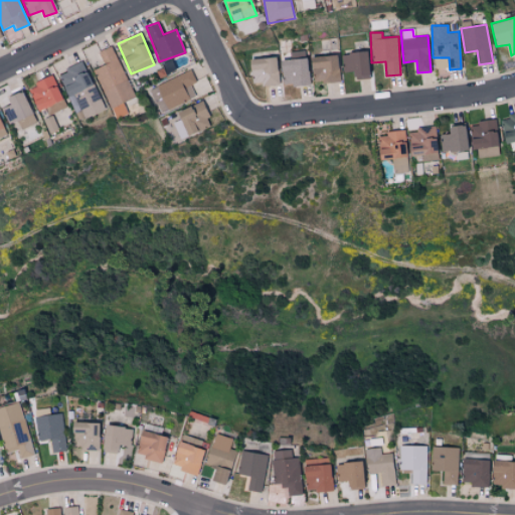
[(94,68),(114,119),(128,114),(123,102),(134,98),(113,45),(98,51),(104,64),(94,68)]
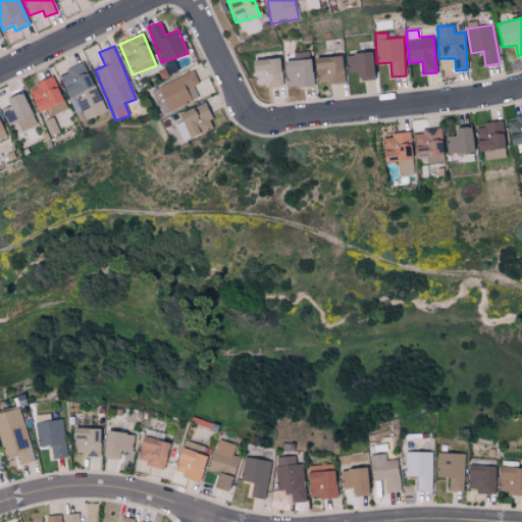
[(285,88),(313,84),(309,50),(294,52),(295,59),(282,60),(285,88)]
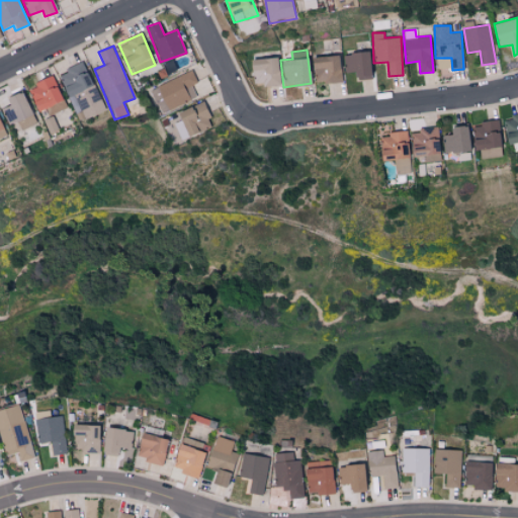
[(369,52),(343,53),(344,72),(355,72),(355,79),(370,78),(369,52)]
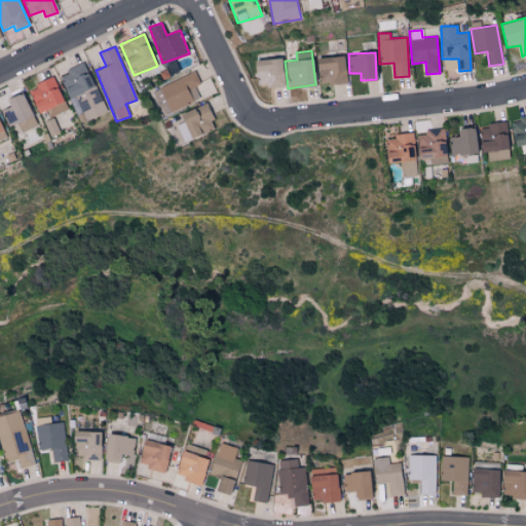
[(316,57),(317,84),(345,83),(344,55),(316,57)]
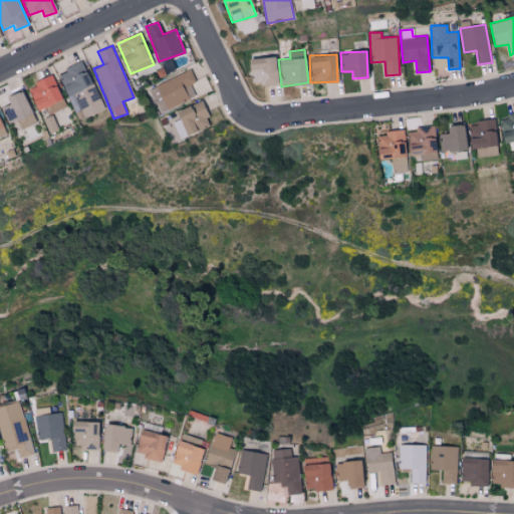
[(250,85),(276,84),(275,56),(249,58),(250,85)]
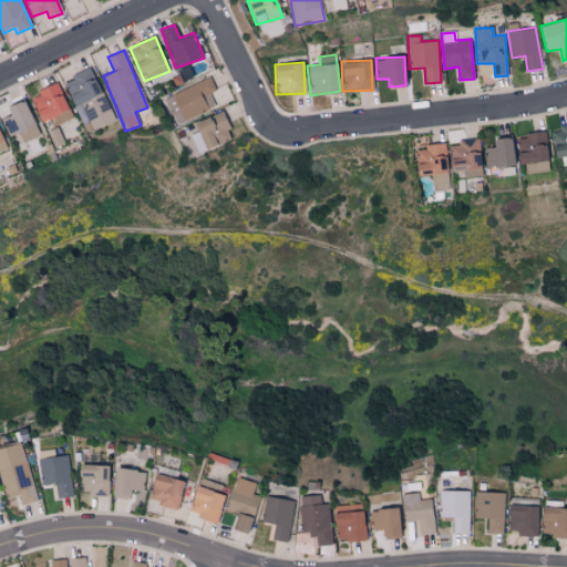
[(113,122),(92,69),(63,80),(74,107),(79,105),(89,132),(113,122)]
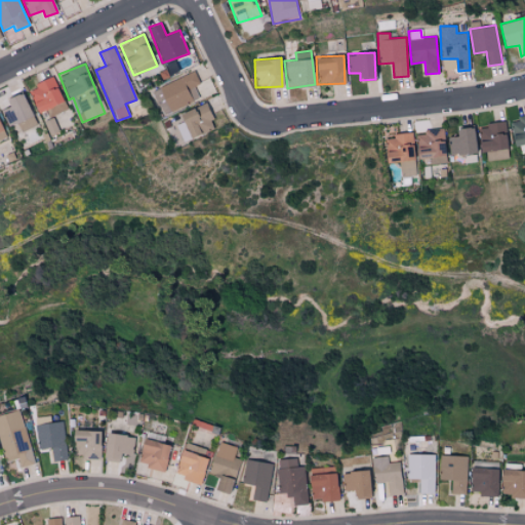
[(194,86),(200,84),(196,72),(153,88),(162,113),(199,99),(194,86)]
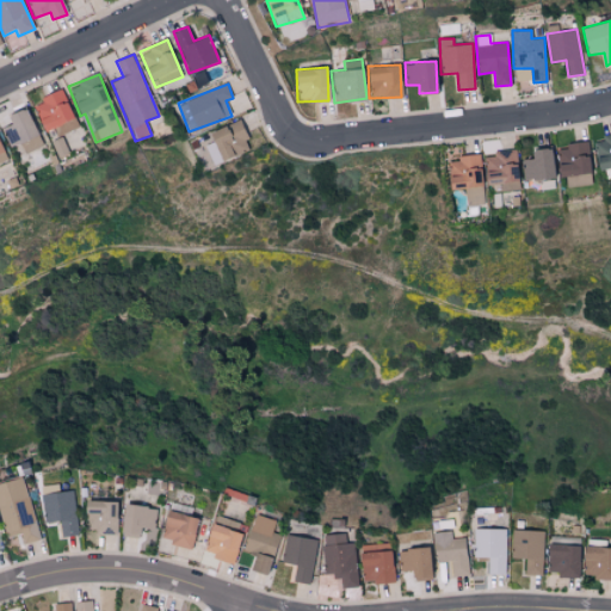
[(32,102),(43,130),(73,119),(63,91),(32,102)]
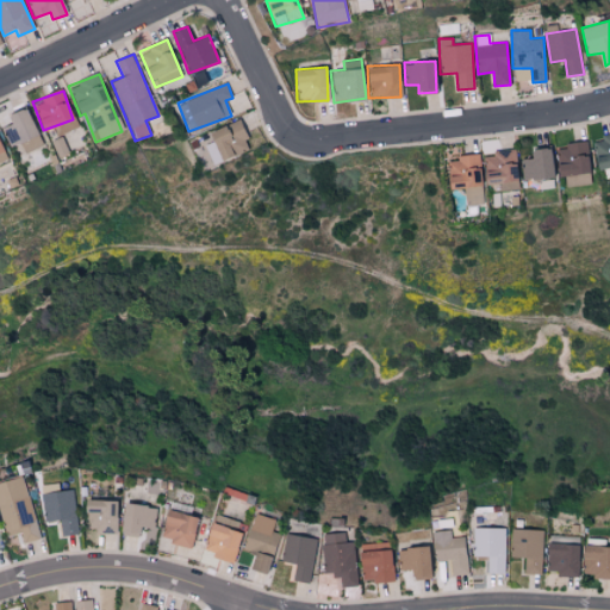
[(7,116),(11,123),(1,128),(10,147),(20,143),(25,154),(43,145),(24,106),(7,116)]
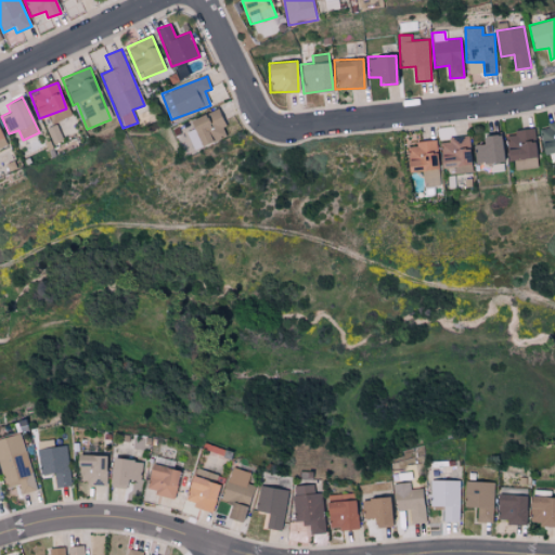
[(228,136),(217,108),(189,120),(193,129),(186,131),(194,149),(228,136)]
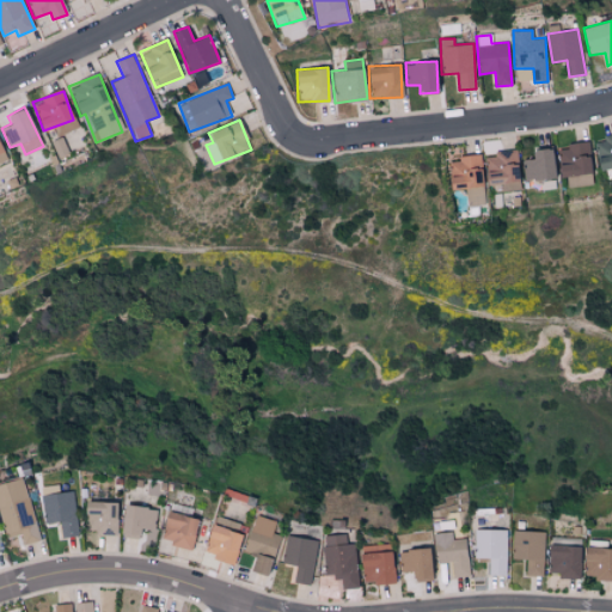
[(611,135),(594,139),(599,170),(605,169),(607,178),(611,177),(611,135)]
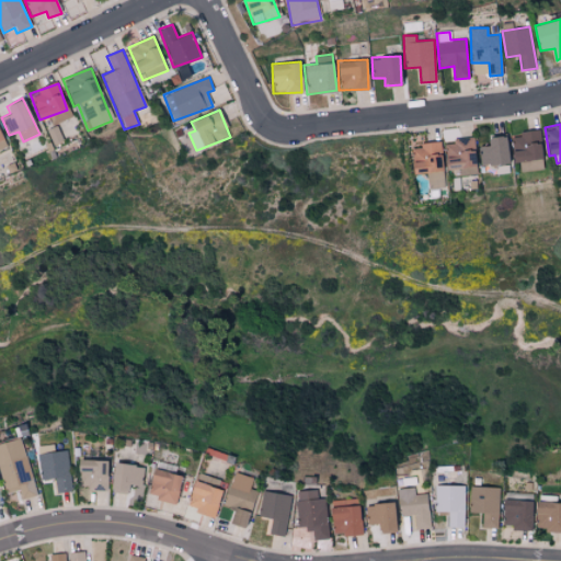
[(541,158),(538,130),(510,134),(513,161),(541,158)]
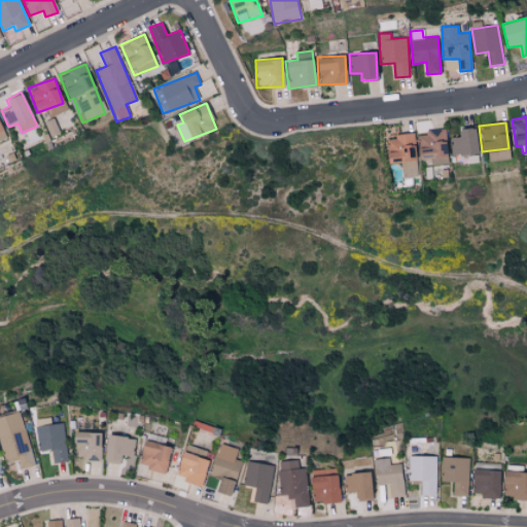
[(475,128),(457,128),(457,136),(450,137),(451,155),(477,153),(475,128)]
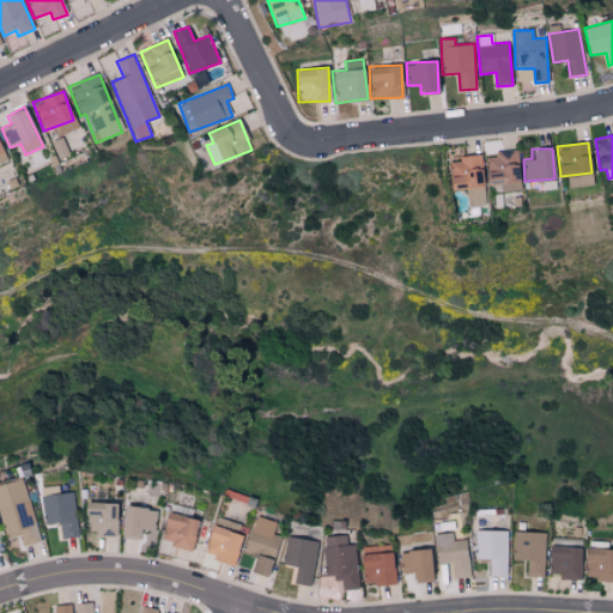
[(503,193),(522,190),(515,151),(484,156),(489,186),(501,183),(503,193)]
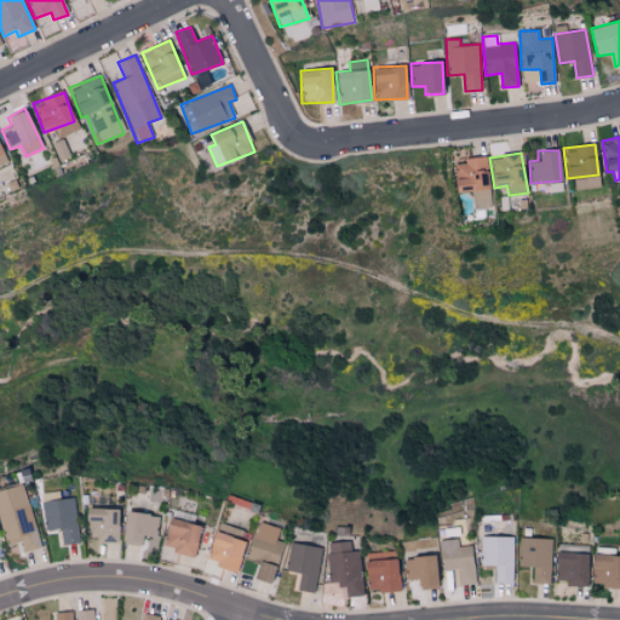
[(475,210),(492,207),(486,155),(463,158),(464,162),(453,164),(457,193),(472,191),(475,210)]
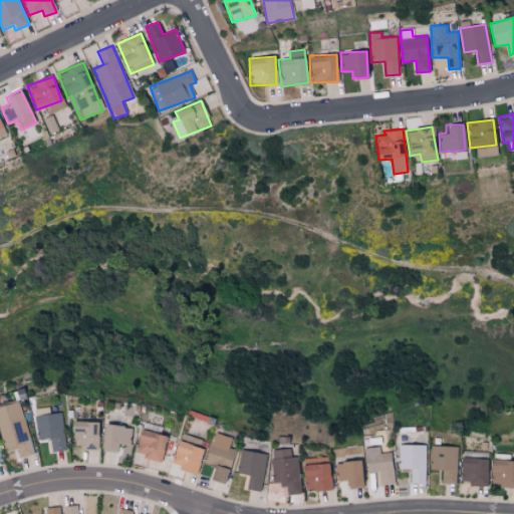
[(475,149),(477,158),(498,154),(496,146),(475,149)]
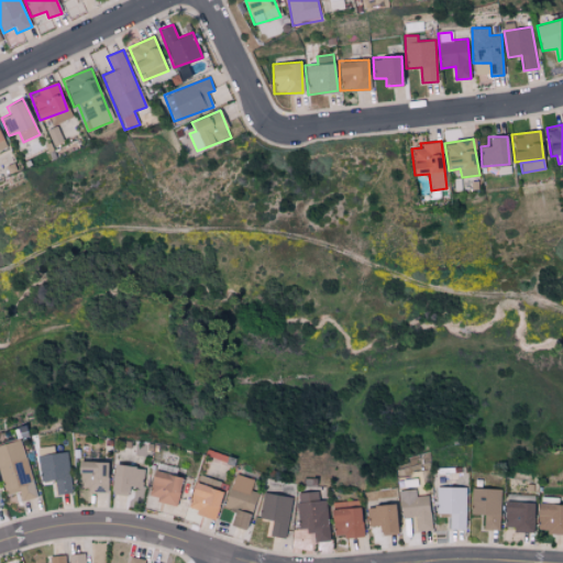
[(0,474),(4,493),(19,489),(22,501),(36,497),(22,440),(0,444),(0,474)]
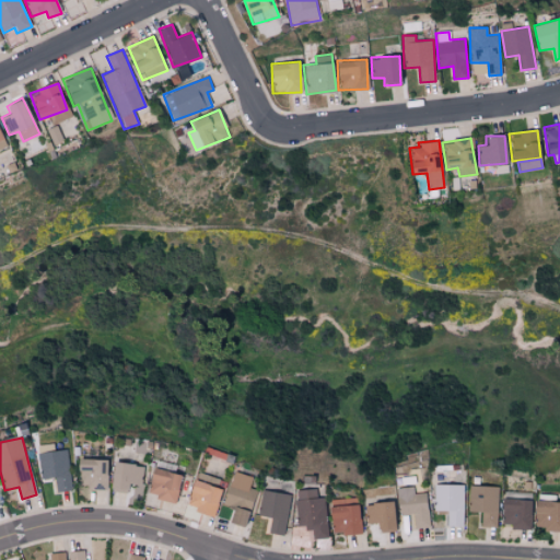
[(71,490),(66,450),(37,453),(41,479),(55,477),(56,492),(71,490)]
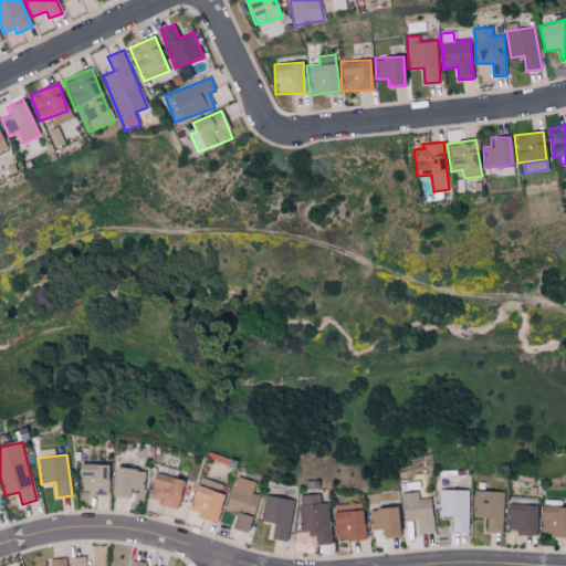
[(106,495),(108,464),(79,463),(77,490),(90,490),(90,494),(106,495)]
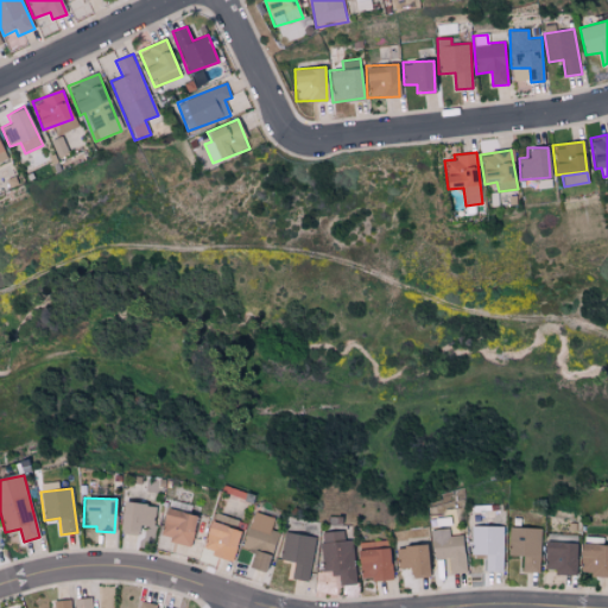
[(156,506),(122,501),(118,533),(137,534),(138,525),(153,526),(156,506)]
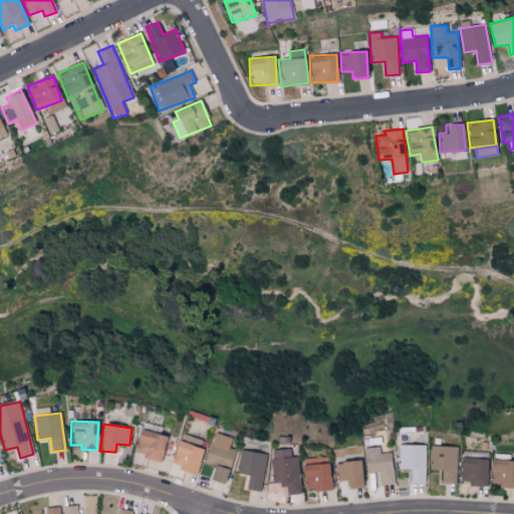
[(166,435),(140,430),(135,455),(161,460),(166,435)]
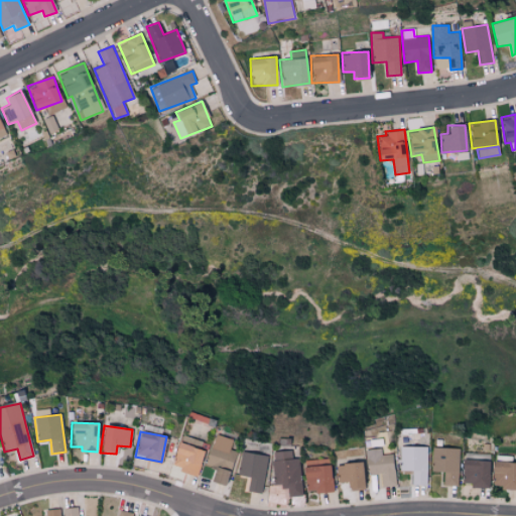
[(226,486),(236,450),(231,449),(234,439),(215,434),(206,465),(215,467),(211,482),(226,486)]
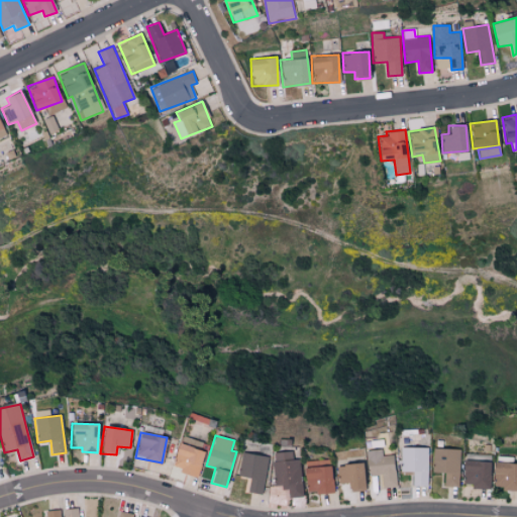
[(205,451),(179,443),(171,469),(197,477),(205,451)]
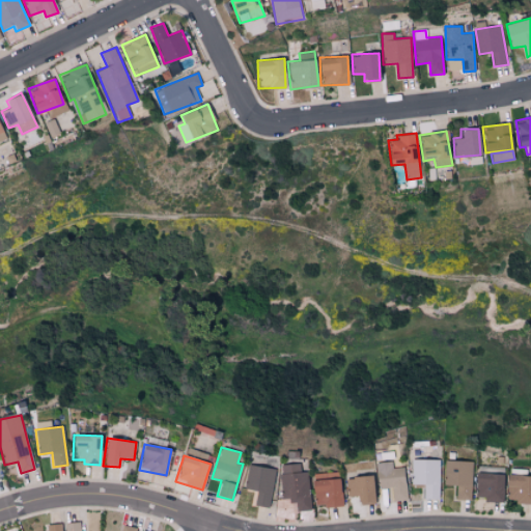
[(412,484),(424,484),(424,499),(439,499),(440,459),(412,459),(412,484)]
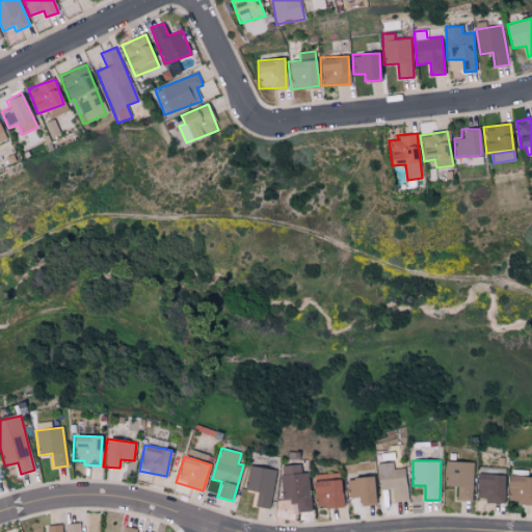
[(472,501),(474,462),(446,461),(445,485),(457,486),(457,501),(472,501)]
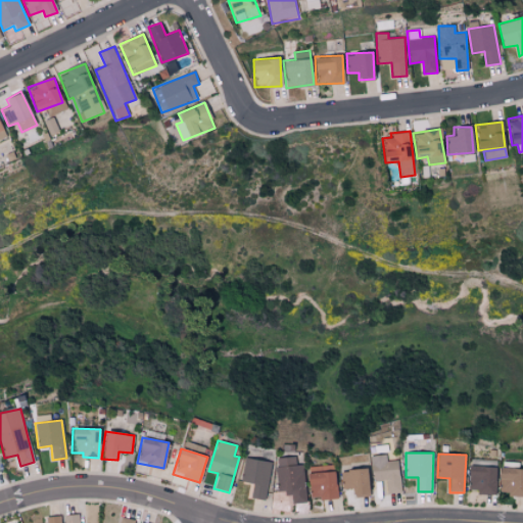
[(400,492),(399,460),(387,461),(386,455),(371,456),(372,481),(385,481),(385,493),(400,492)]
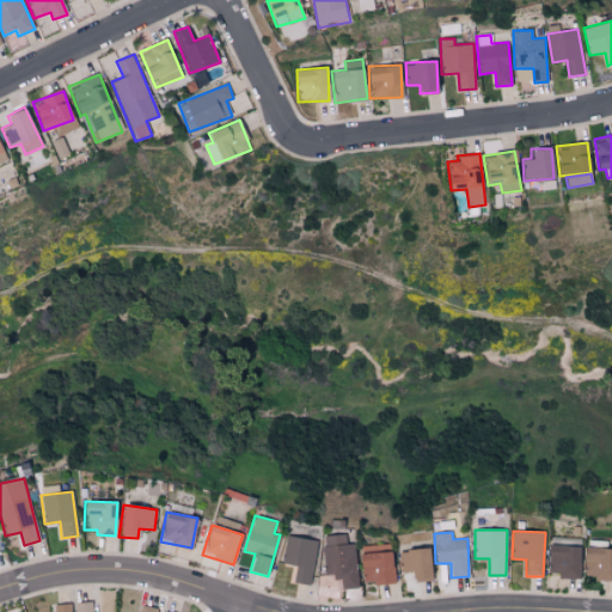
[(325,577),(342,576),(342,589),(357,588),(355,543),(347,544),(347,534),(323,536),(325,577)]
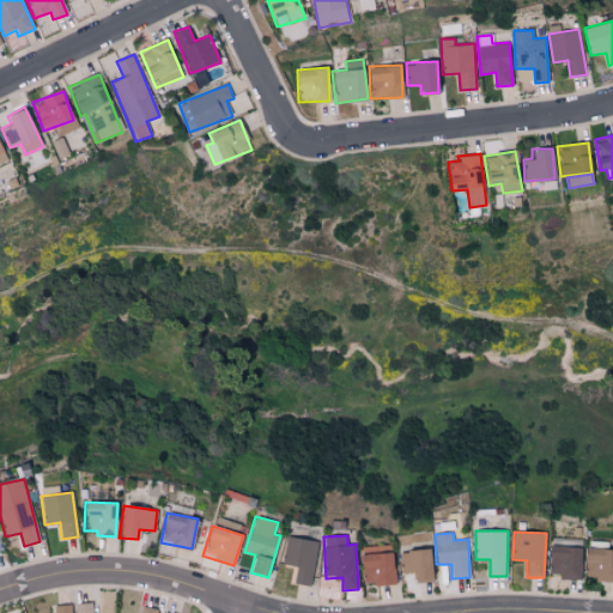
[(283,564),(297,568),(293,583),(310,587),(320,542),(289,536),(283,564)]
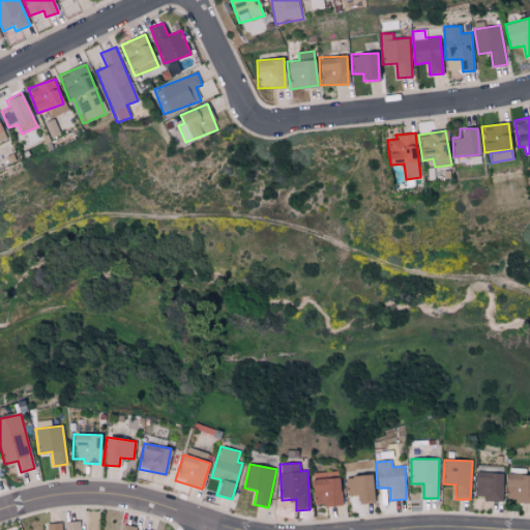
[(501,500),(502,466),(475,465),(474,499),(501,500)]
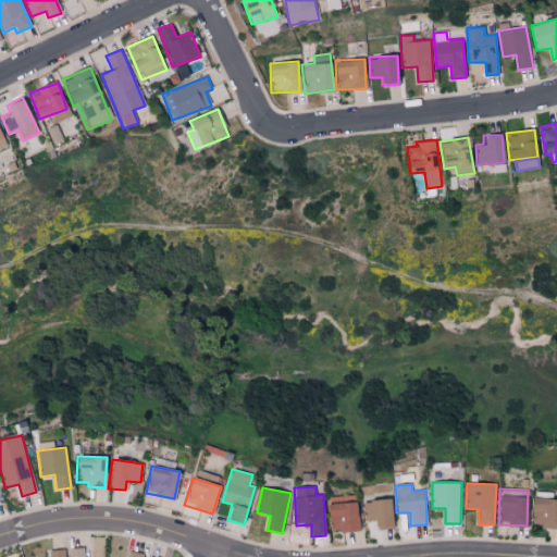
[(358,530),(357,495),(327,496),(329,532),(358,530)]
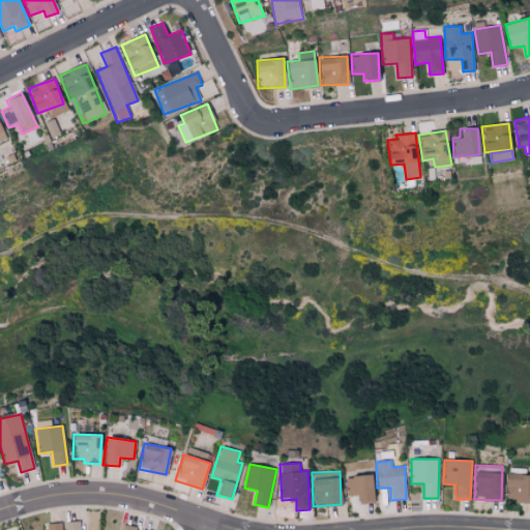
[(504,501),(529,501),(529,474),(506,473),(504,501)]
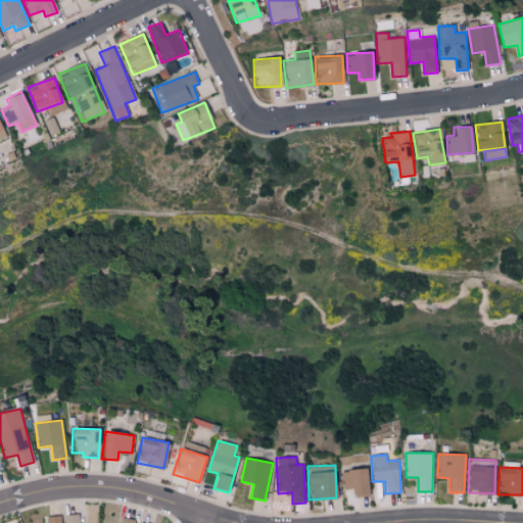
[(341,470),(341,489),(353,488),(353,496),(369,496),(368,469),(341,470)]
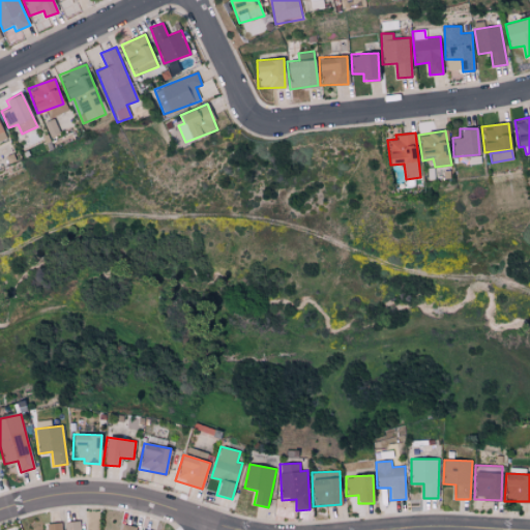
[(65,522),(65,529),(81,529),(80,521),(65,522)]
